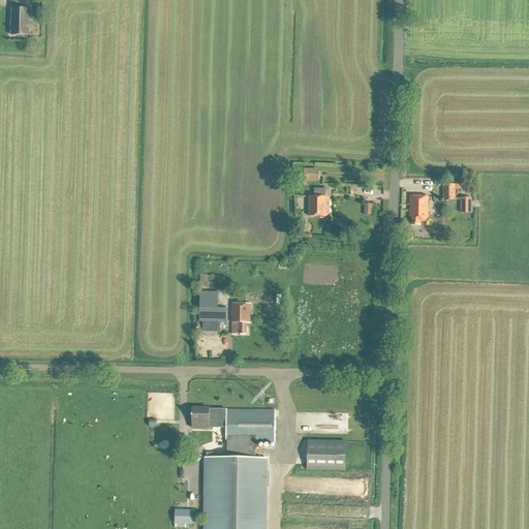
[(12,9),(11,35),(29,36),(29,10),(12,9)]
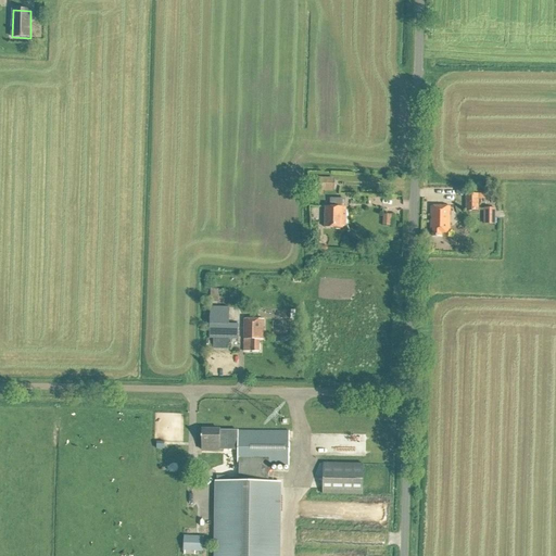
[(315,178),(315,196),(323,197),(323,191),(332,192),(332,179),(315,178)]
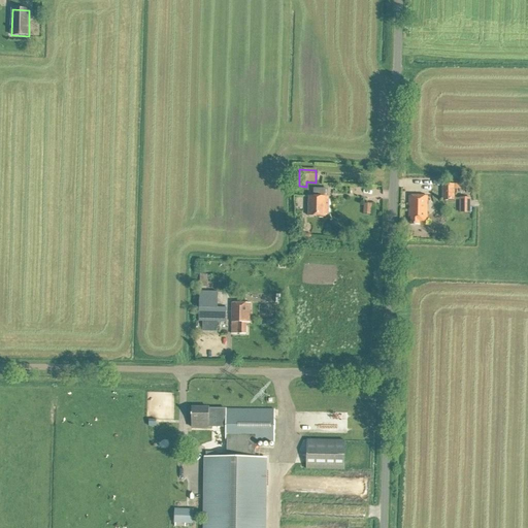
[(441,185),(441,201),(454,201),(454,185),(441,185)]
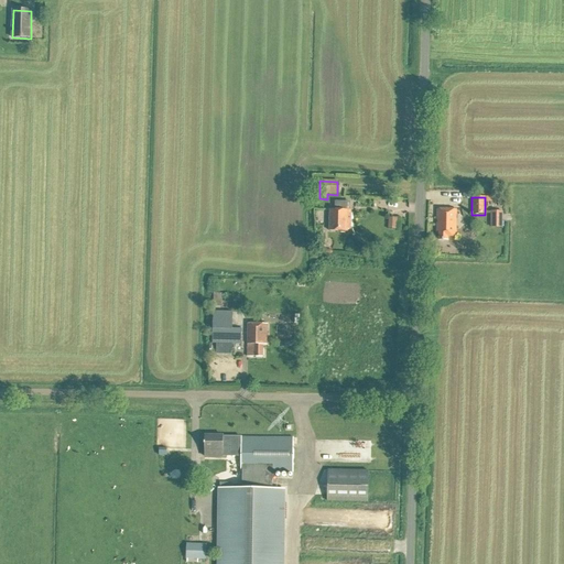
[(331,210),(329,221),(329,231),(347,231),(347,229),(350,229),(350,212),(347,212),(347,203),(335,202),(335,210),(331,210)]
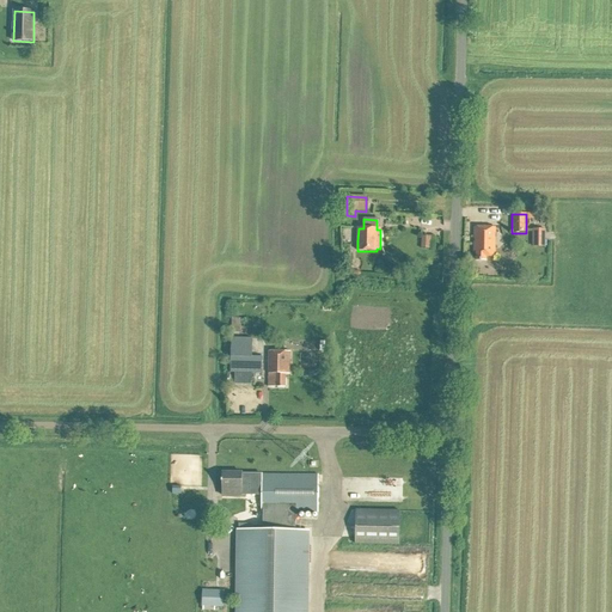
[(495,227),(475,227),(473,254),(476,254),(476,261),(487,261),(487,257),(495,257),(495,227)]
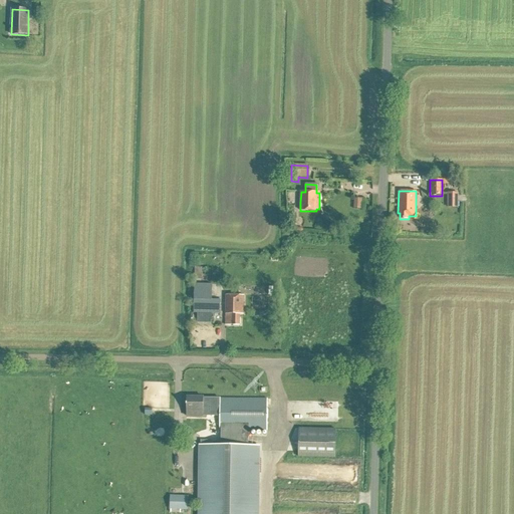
[(446,208),(459,208),(459,194),(446,194),(446,208)]
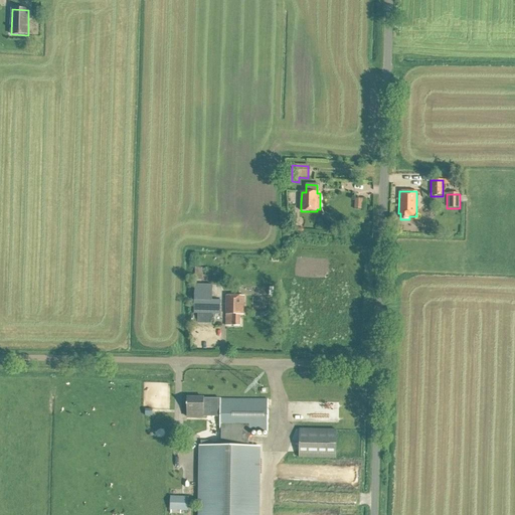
[(356,208),(365,208),(365,197),(357,197),(356,208)]
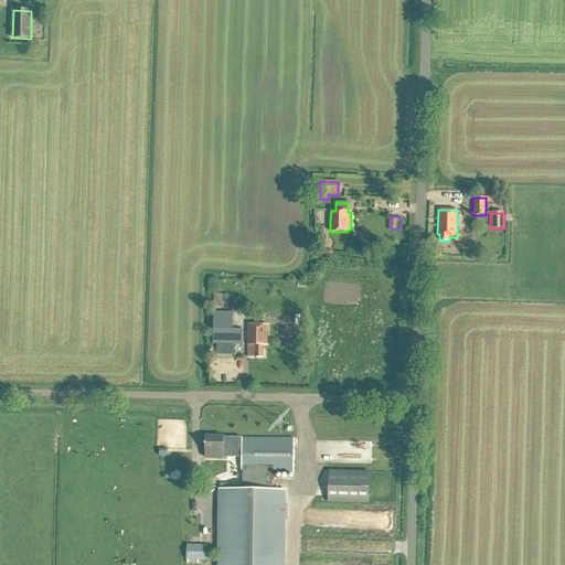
[(213,295),(213,307),(222,307),(222,295),(213,295)]
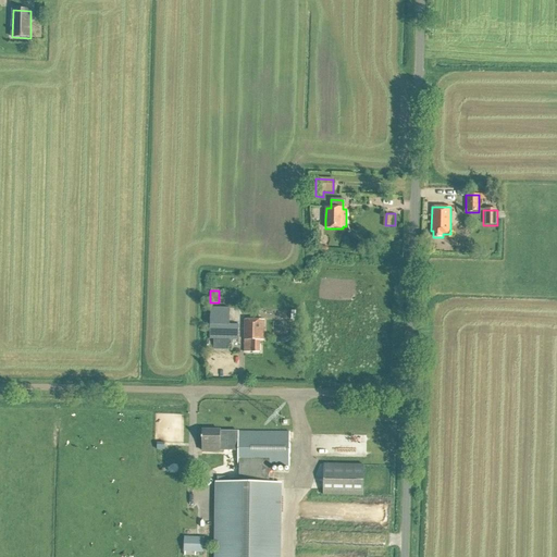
[(229,325),(230,309),(210,309),(210,341),(237,341),(238,325),(229,325)]
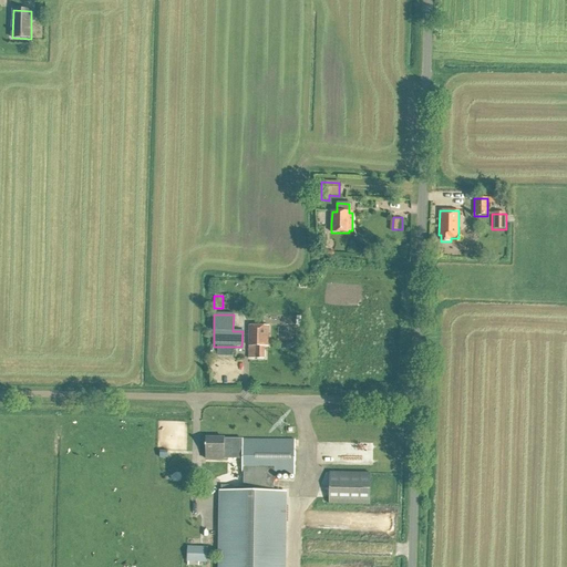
[(249,326),(248,359),(265,359),(265,347),(268,347),(269,326),(249,326)]
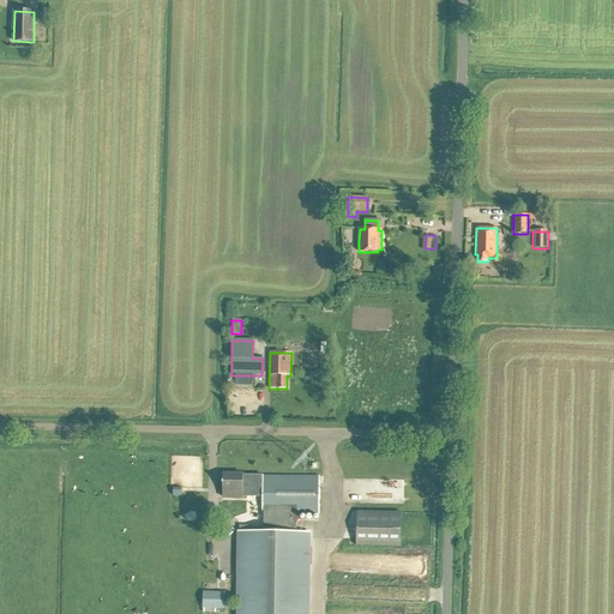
[(304,353),(304,363),(320,363),(321,353),(304,353)]
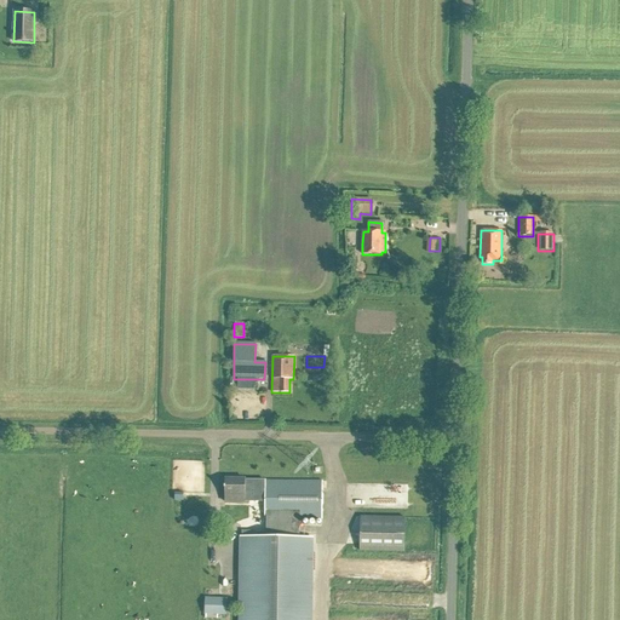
[(322,520),(322,482),(245,481),(245,480),(227,480),(225,503),(268,503),(267,520),(267,538),(240,538),(237,619),(311,619),(313,538),(299,538),(300,520),(322,520)]
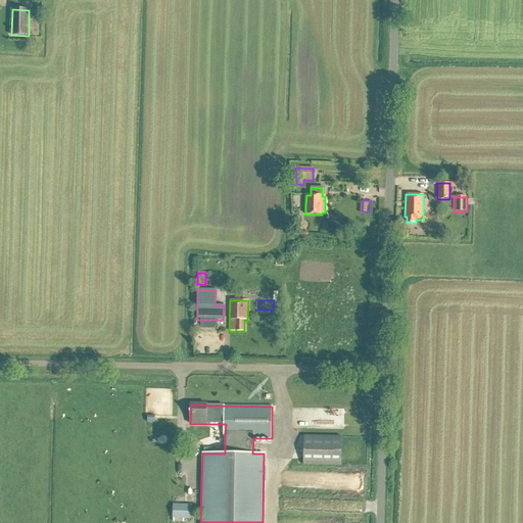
[(342,437),(304,436),(304,466),(341,467),(342,437)]
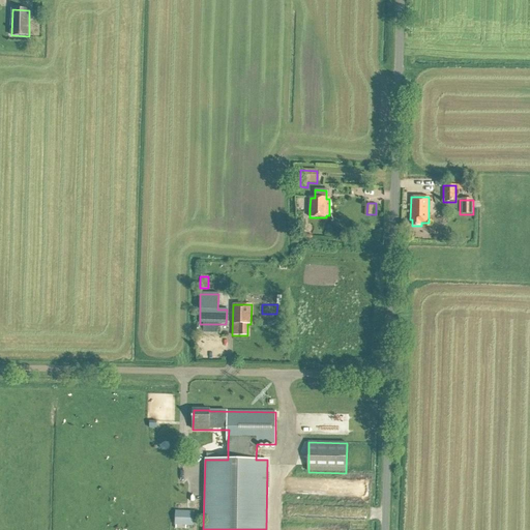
[(175,511),(175,527),(194,528),(194,512),(175,511)]
